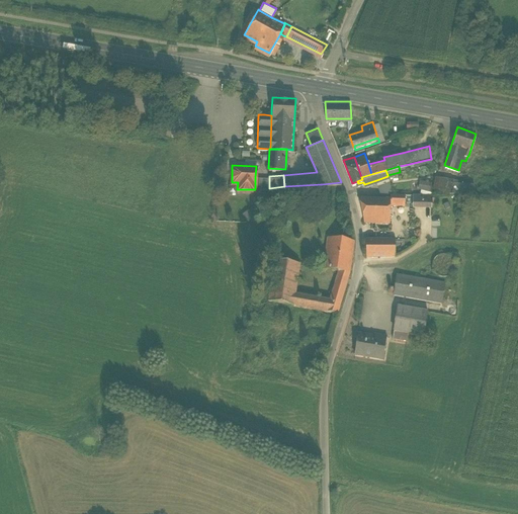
[(433,187),(446,189),(448,177),(435,175),(433,187)]
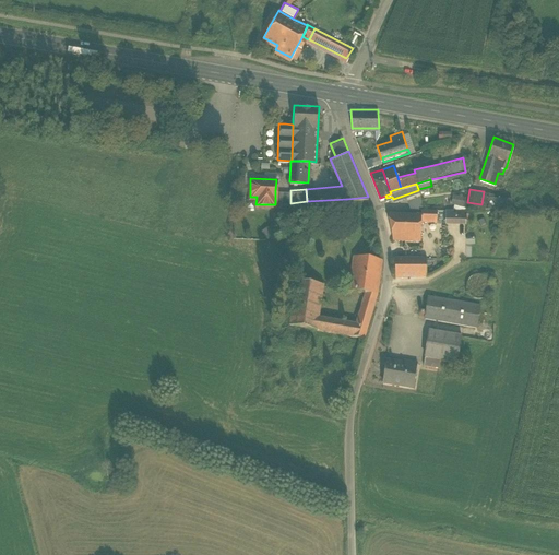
[(275,203),(288,203),(288,190),(275,190),(275,203)]
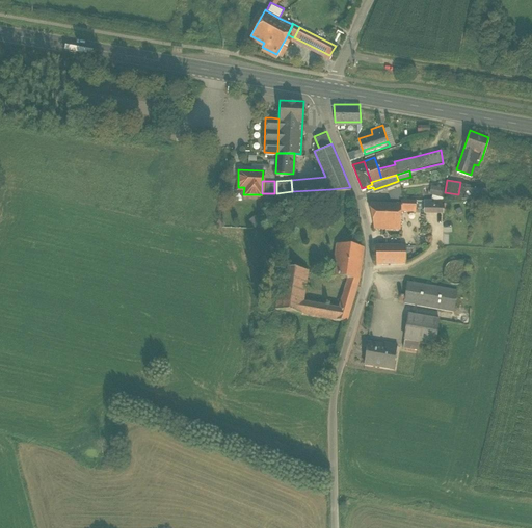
[(391,196),(401,196),(398,181),(387,185),(391,196)]
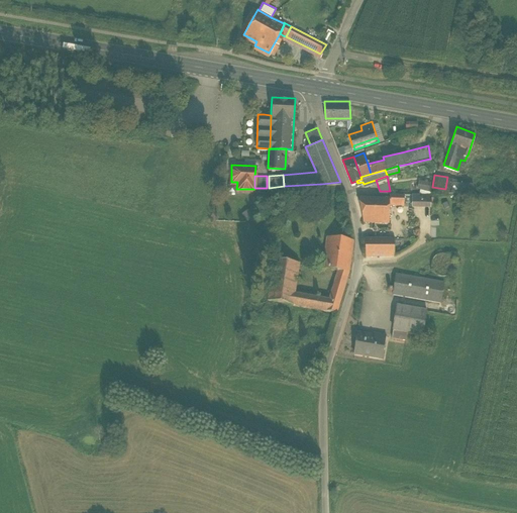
[(428,192),(430,181),(421,179),(419,192),(424,192),(428,192)]
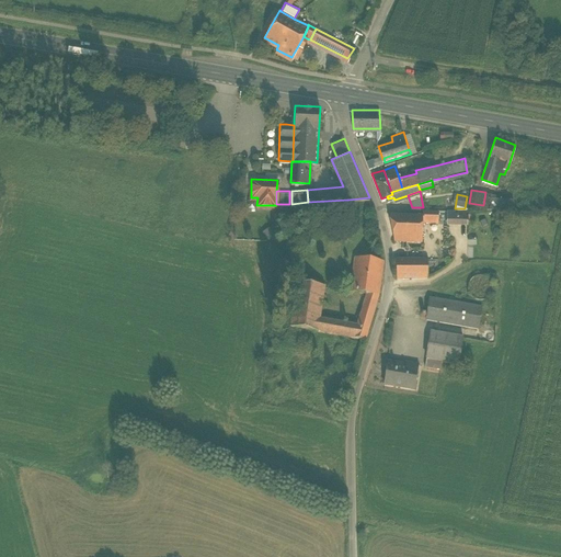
[(256,206),(256,205),(258,197),(251,197),(249,197),(249,200),(248,200),(248,206),(254,207),(254,206),(256,206)]
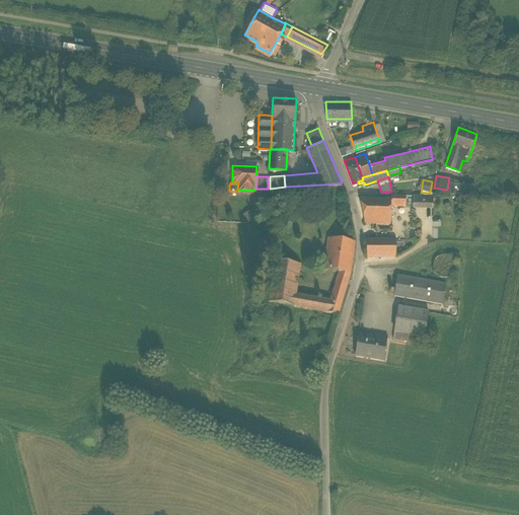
[(324,186),(324,194),(343,192),(341,184),(323,185),(323,186),(324,186)]
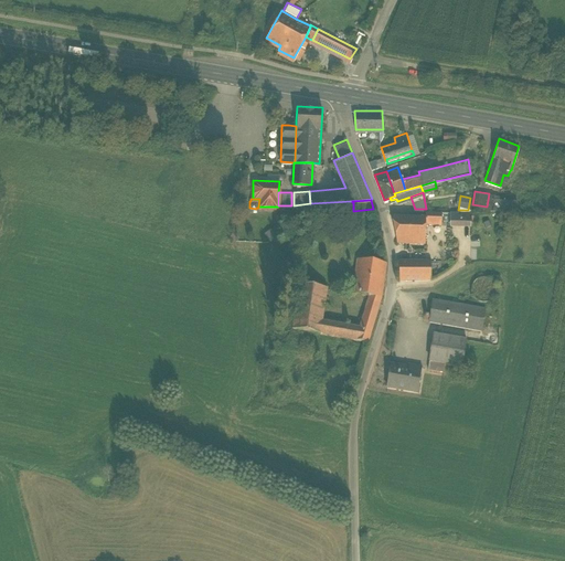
[(425,209),(425,213),(425,221),(440,222),(441,210),(425,209)]
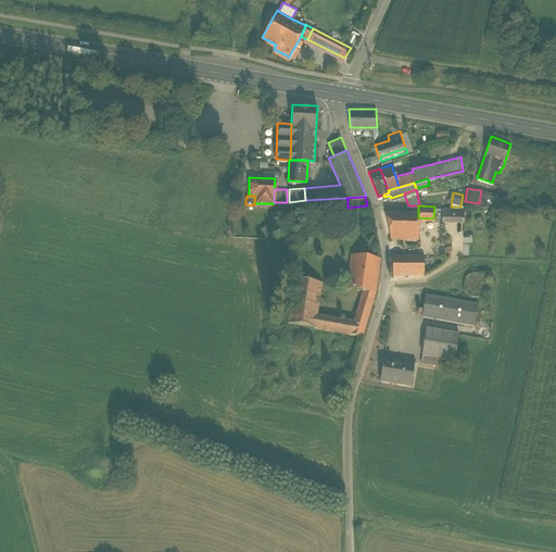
[(456,207),(451,207),(443,207),(442,220),(456,220),(456,207)]
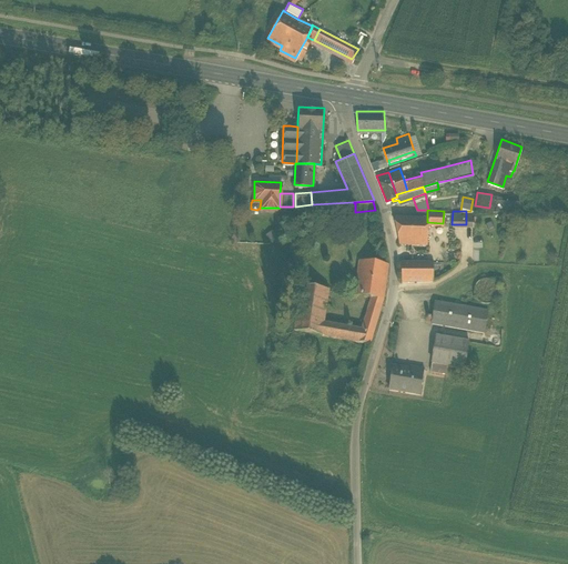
[(427,242),(427,222),(427,214),(393,213),(399,241),(427,242)]
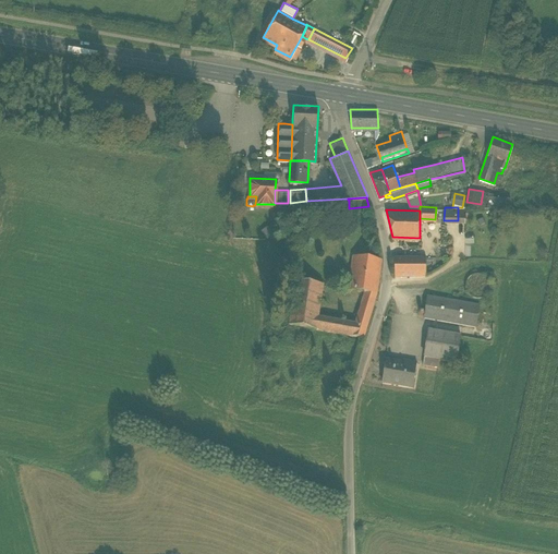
[(364,289),(376,291),(381,256),(353,253),(348,287),(364,289)]
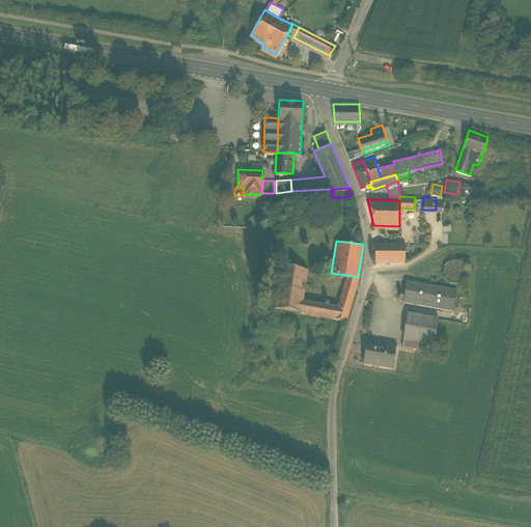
[(374,242),(375,262),(404,260),(406,242),(374,242)]
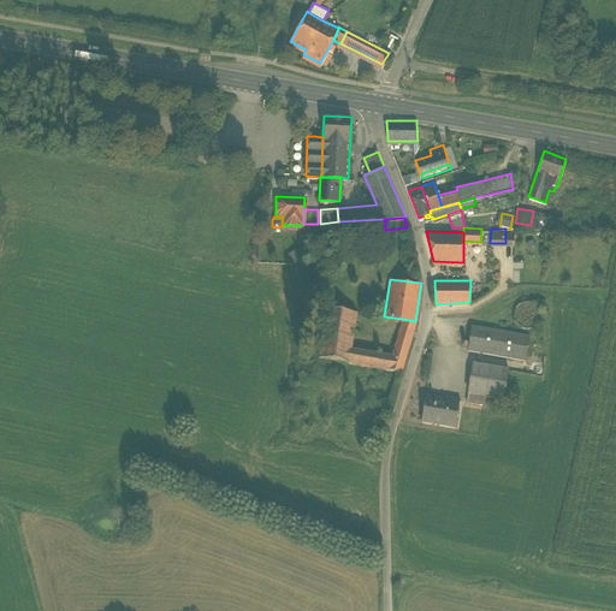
[(515,304),(513,315),(519,324),(529,326),(538,320),(540,310),(534,301),(525,298),(515,304)]
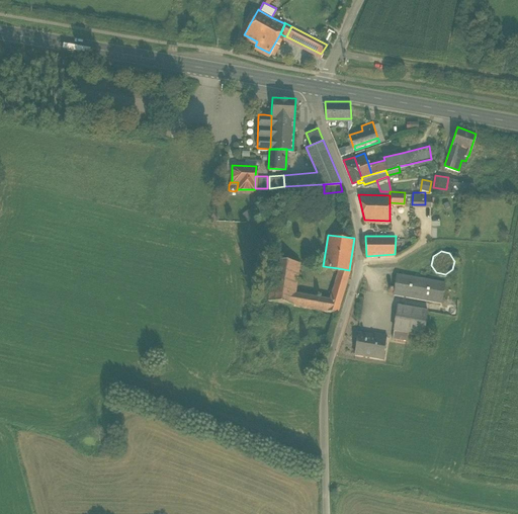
[(268,298),(292,303),(295,290),(299,261),(274,256),(268,298)]
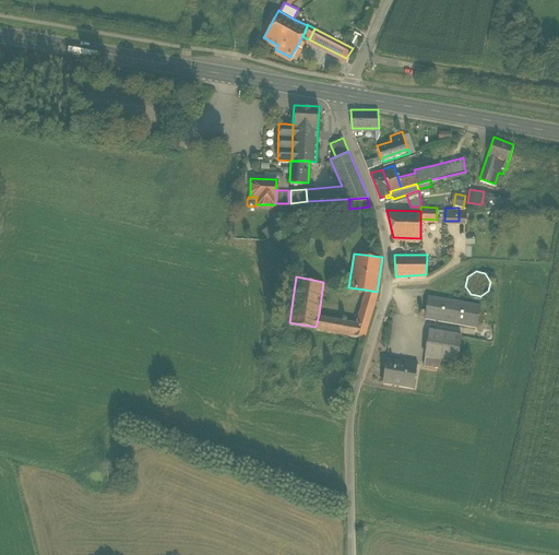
[(365,290),(361,302),(373,304),(377,292),(365,290)]
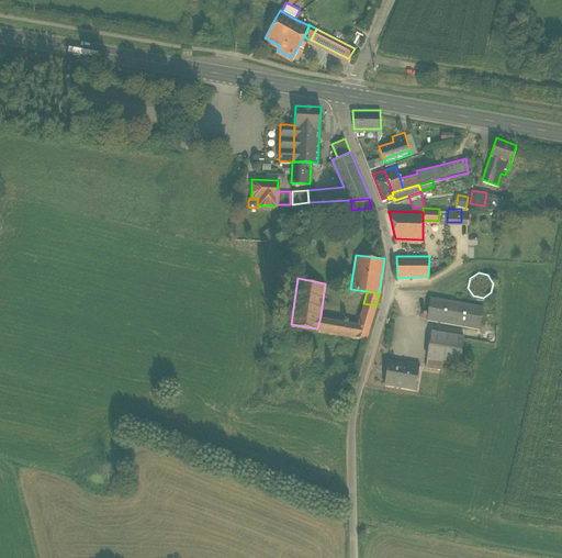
[(427,317),(479,326),(482,304),(430,296),(427,317)]
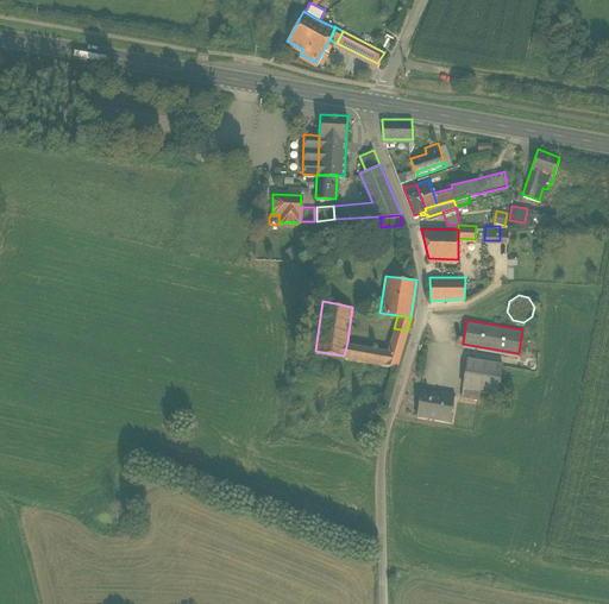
[(394,328),(388,348),(384,363),(396,365),(407,331),(394,328)]
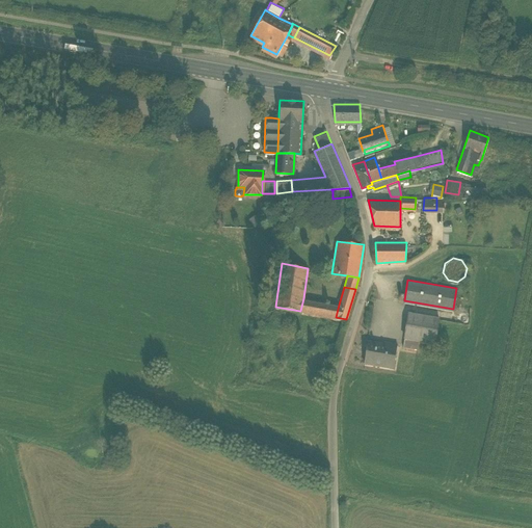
[(300,311),(336,317),(339,305),(303,298),(300,311)]
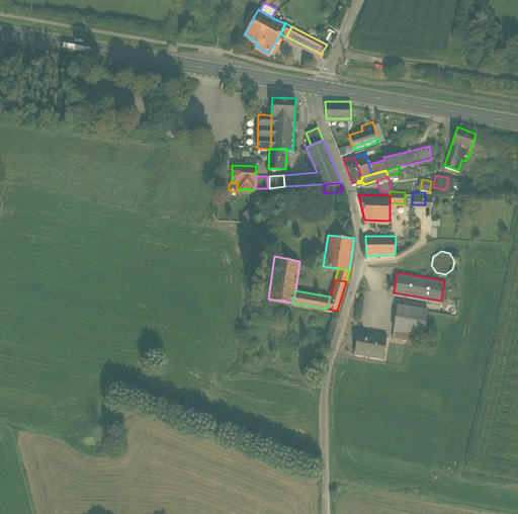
[(408,331),(424,334),(428,309),(398,304),(394,329),(408,331)]
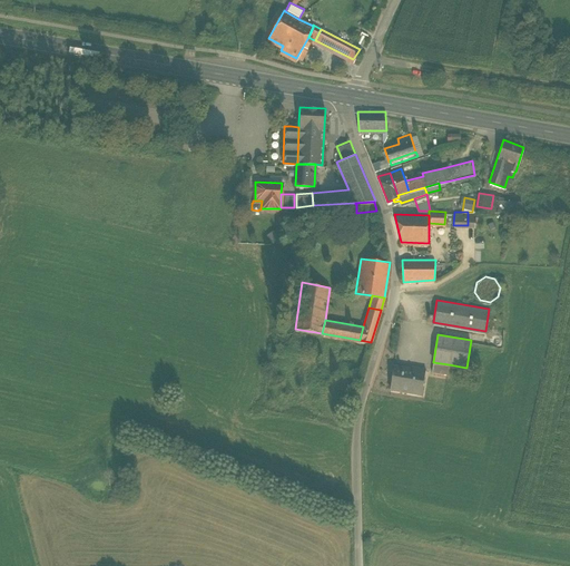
[(432,371),(448,373),(449,364),(433,362),(432,371)]
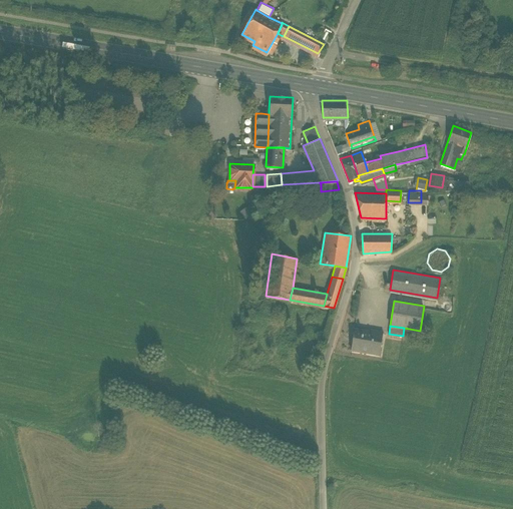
[(351,349),(376,353),(377,344),(380,345),(383,330),(377,329),(376,332),(354,329),(351,349)]
